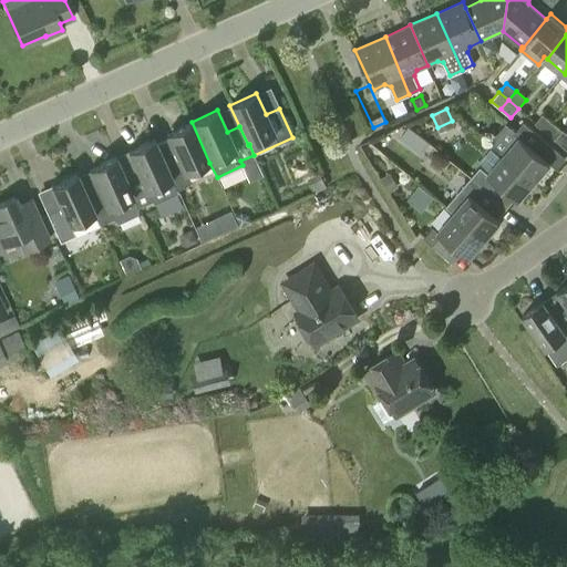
[(543,114),(535,123),(545,131),(553,122),(543,114)]
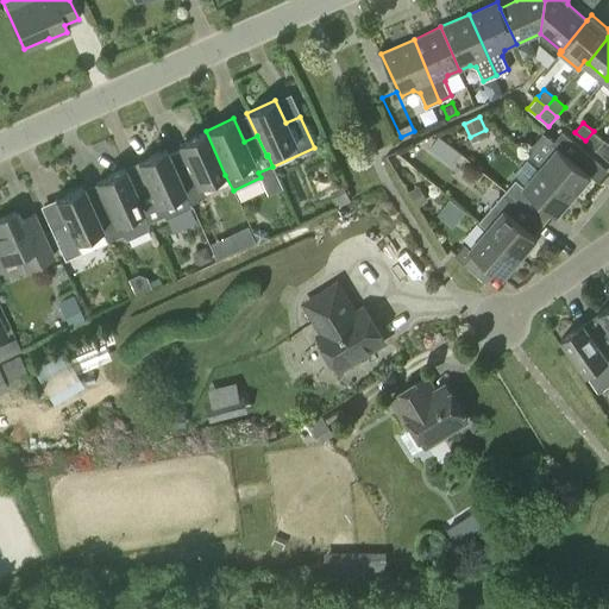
[(540,165),(575,194),(591,175),(563,150),(572,138),(563,130),(554,139),(552,142),(558,146),(540,165)]
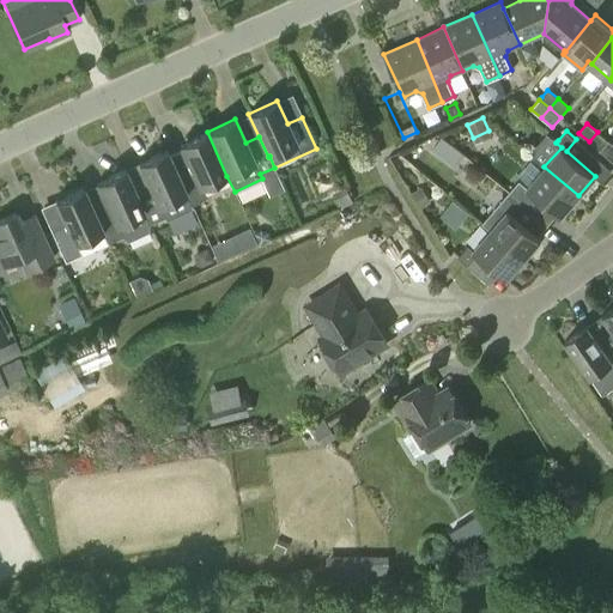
[(200,187),(226,176),(207,132),(180,144),(190,168),(177,174),(186,194),(184,194),(189,206),(206,199),(200,187)]
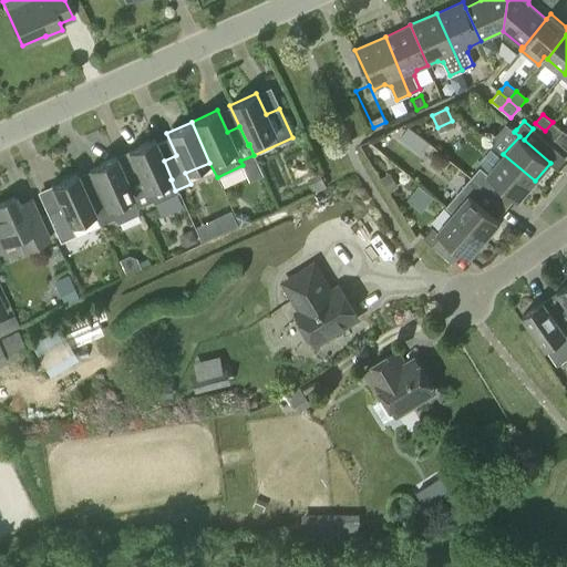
[(553,122),(545,131),(555,140),(563,131),(553,122)]
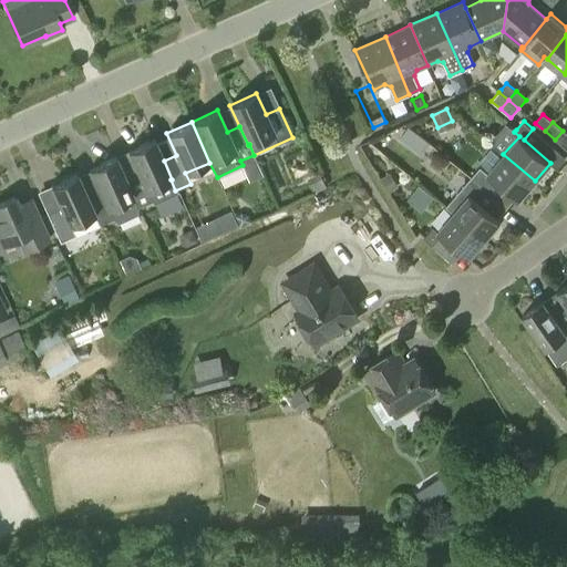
[(406,144),(416,133),(409,127),(400,138),(406,144)]
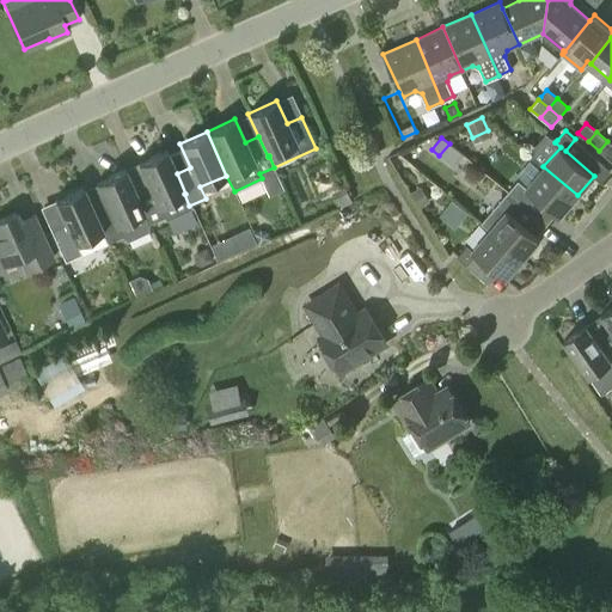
[(607,141),(599,151),(610,160),(611,157),(611,144),(607,140),(607,141)]
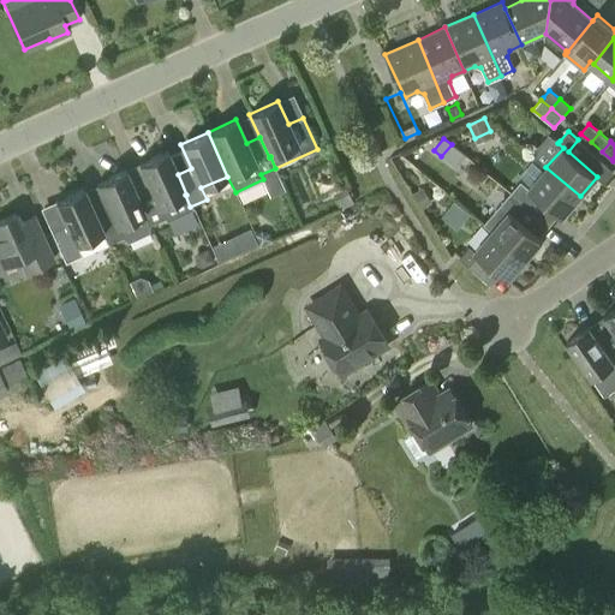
[(186,195),(178,174),(167,150),(138,163),(149,187),(136,193),(145,214),(143,214),(149,225),(165,218),(160,207),(185,195),(186,195)]
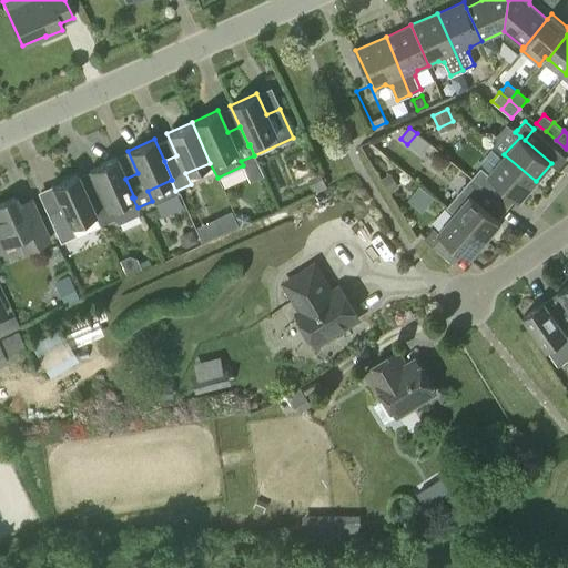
[(519,200),(536,181),(504,154),(488,173),(484,169),(475,180),(484,188),(493,178),(519,200)]
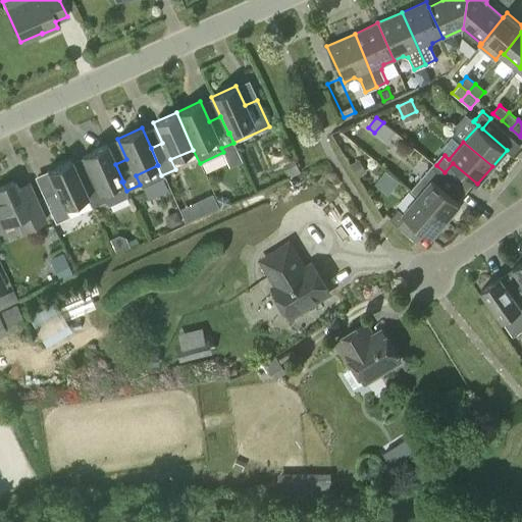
[(123,181),(115,164),(106,144),(82,155),(91,175),(80,180),(88,198),(87,198),(91,207),(104,201),(100,192),(121,181),(123,181)]
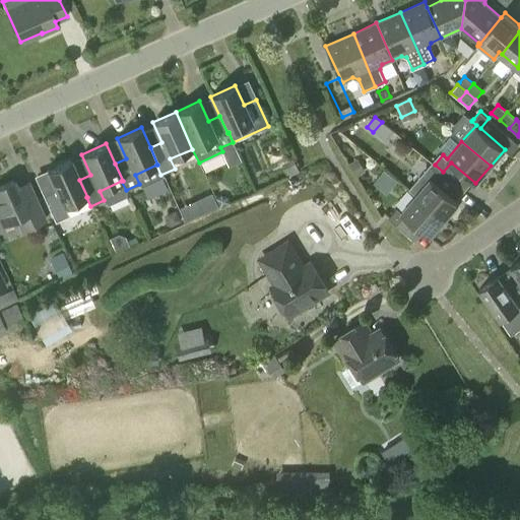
[(294,158),(282,164),(288,177),(300,171),(294,158)]
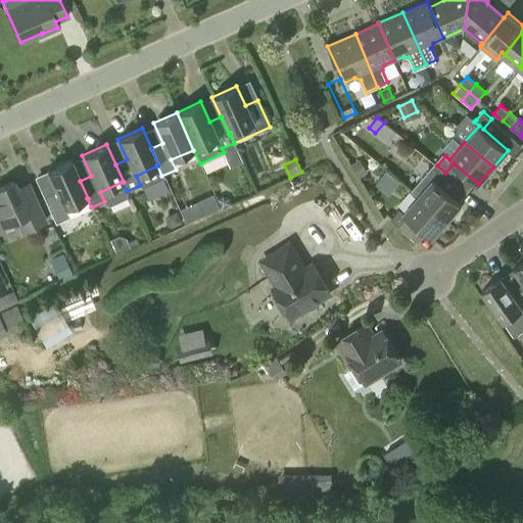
[(368,173),(360,159),(351,164),(360,178),(368,173)]
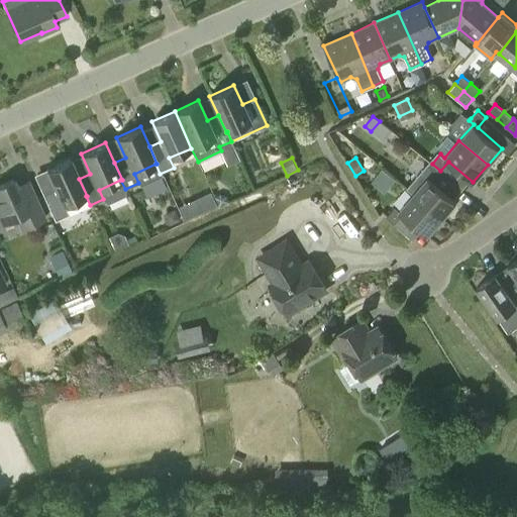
[(87,196),(79,179),(70,159),(45,170),(55,189),(42,195),(55,221),(68,215),(64,206),(86,196),(87,196)]
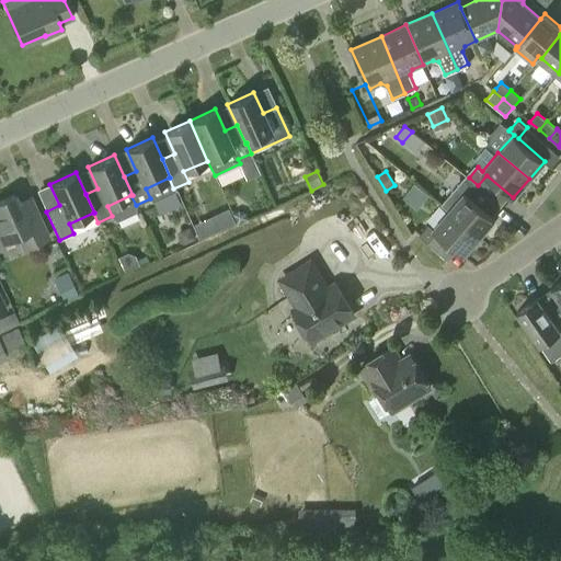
[(480,237),(495,218),(469,195),(478,185),(469,178),(459,189),(464,192),(448,210),(480,237)]
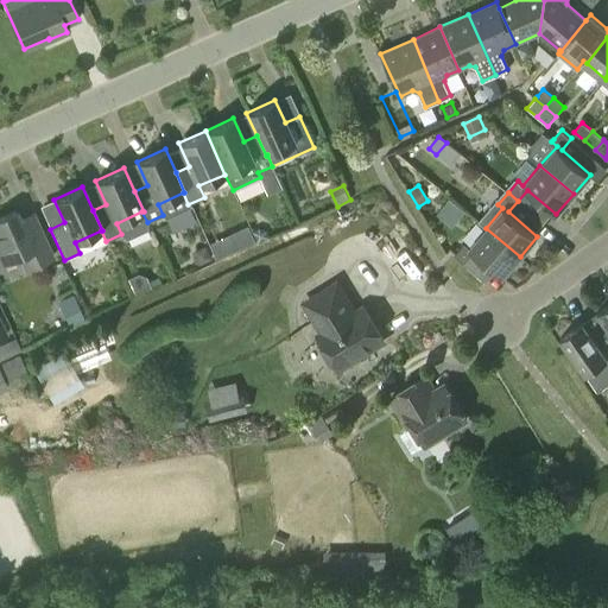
[(27,238),(16,211),(0,217),(0,264),(19,255),(26,270),(52,258),(40,232),(27,238)]
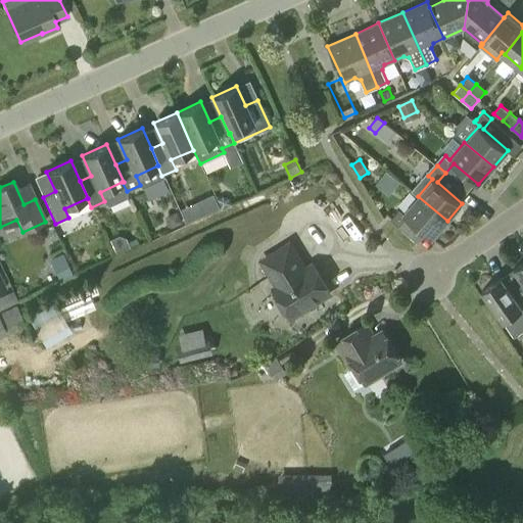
[(212,194),(196,201),(203,215),(219,207),(212,194)]
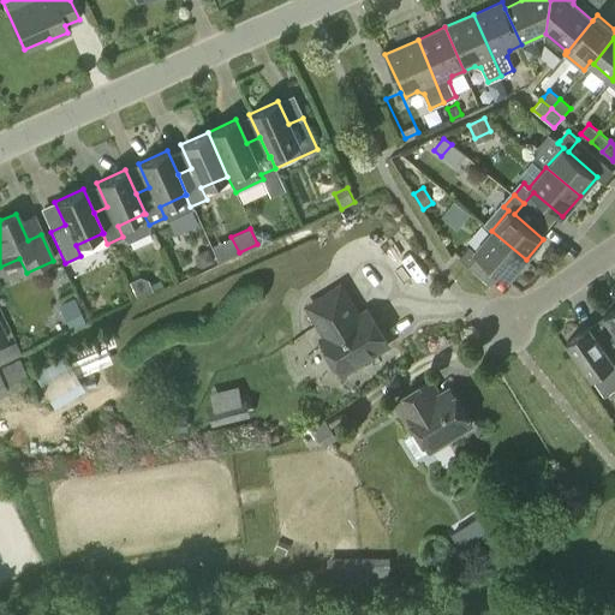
[(508,280),(526,260),(491,231),(475,250),(470,246),(459,258),(470,267),(479,255),(508,280)]
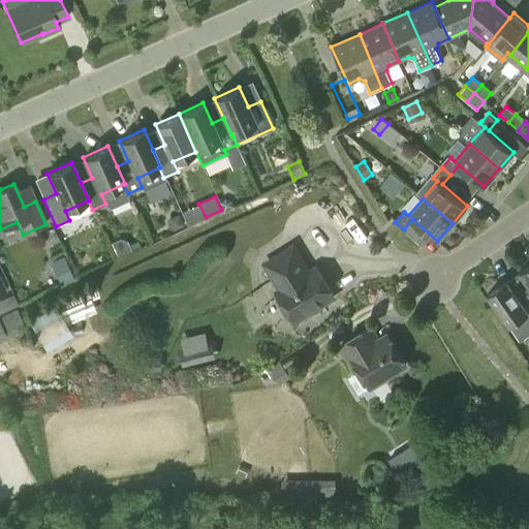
[(224,199),(218,201),(223,213),(234,209),(230,201),(224,199)]
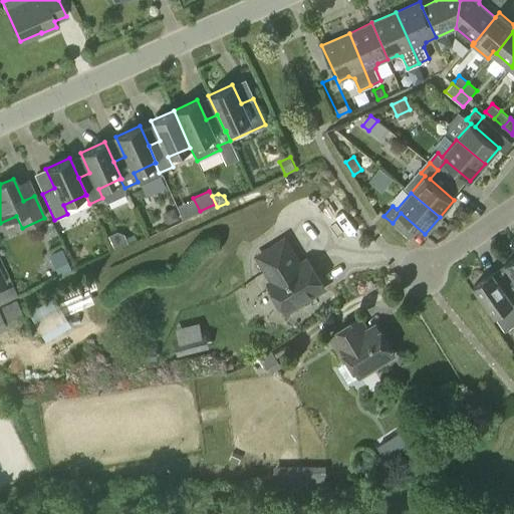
[(179,219),(173,208),(162,213),(167,225),(179,219)]
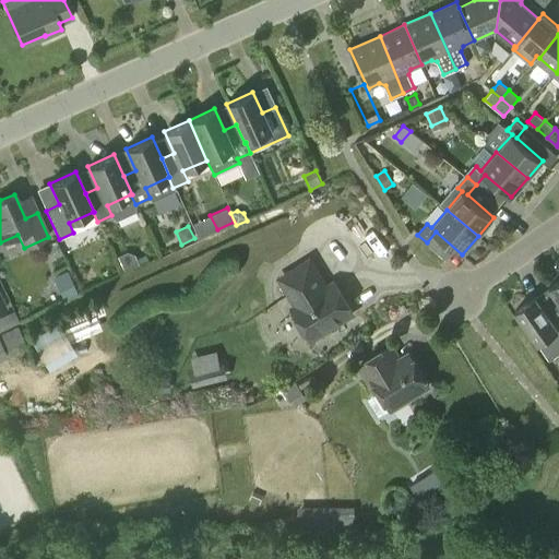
[(123,271),(139,264),(134,254),(127,251),(117,256),(123,271)]
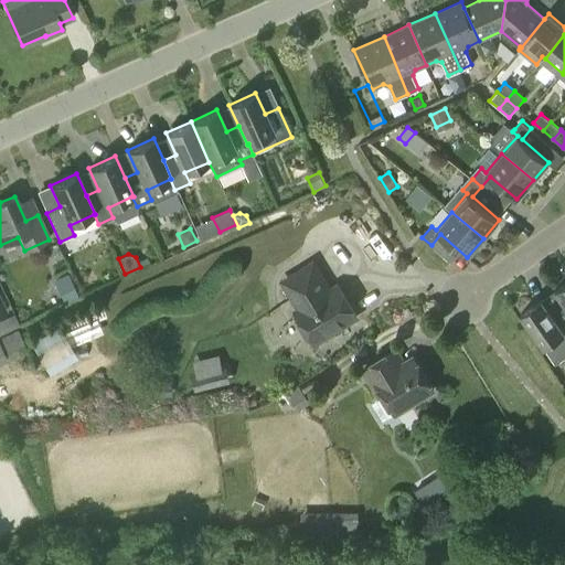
[(330,291),(312,264),(284,281),(301,309),(296,312),(315,342),(356,316),(338,286),(330,291)]
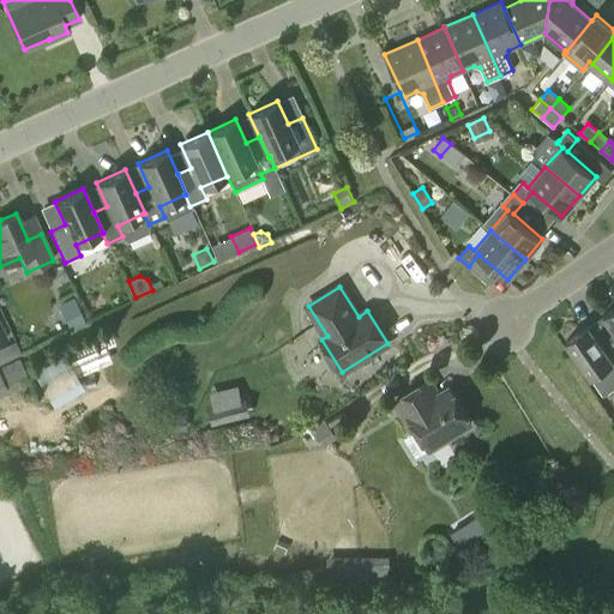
[(70,329),(85,321),(73,298),(59,305),(70,329)]
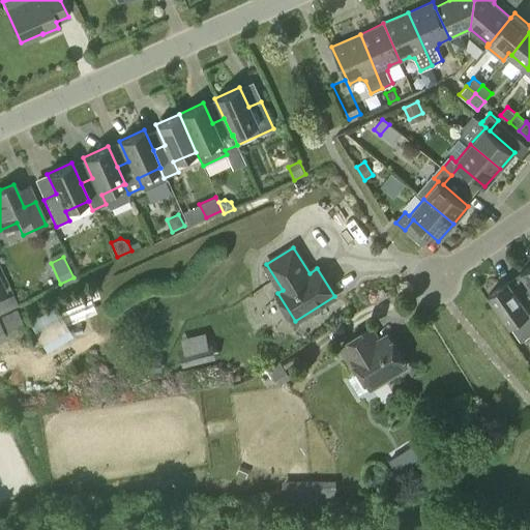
[(529,265),(521,271),(528,281),(529,284),(529,265)]
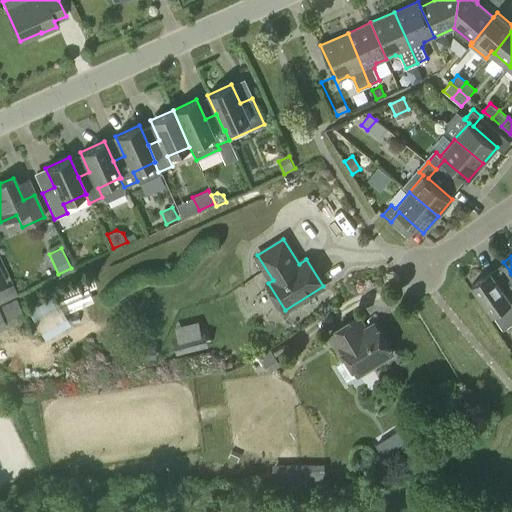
[(511,274),(510,271),(497,280),(491,271),(472,284),(493,315),(511,302),(511,274)]
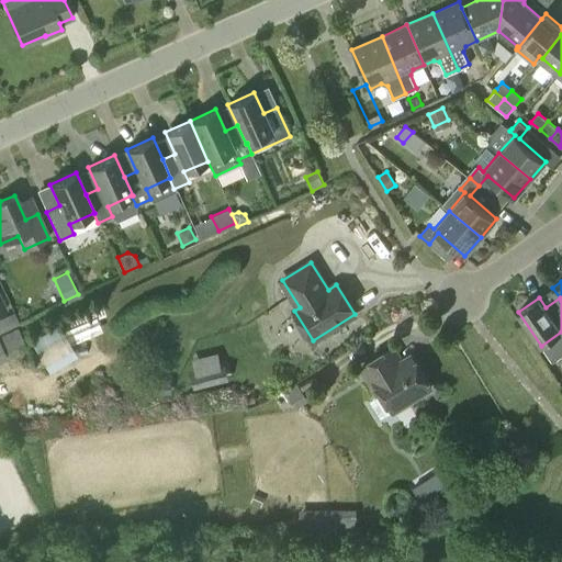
[(0,332),(19,323),(13,312),(0,318),(0,332)]
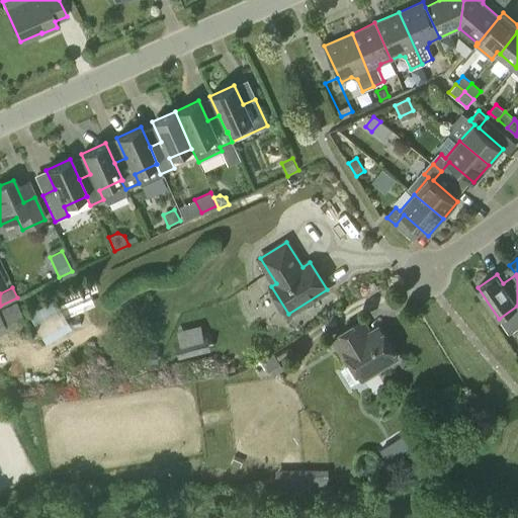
[(76,317),(92,310),(84,292),(68,299),(76,317)]
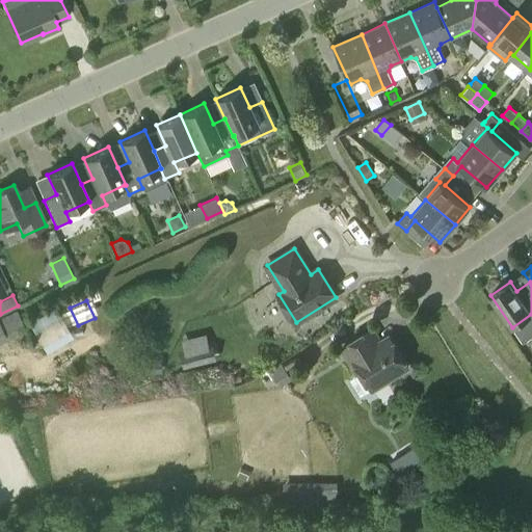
[(60,327),(59,322),(46,326),(51,344),(79,336),(75,322),(60,327)]
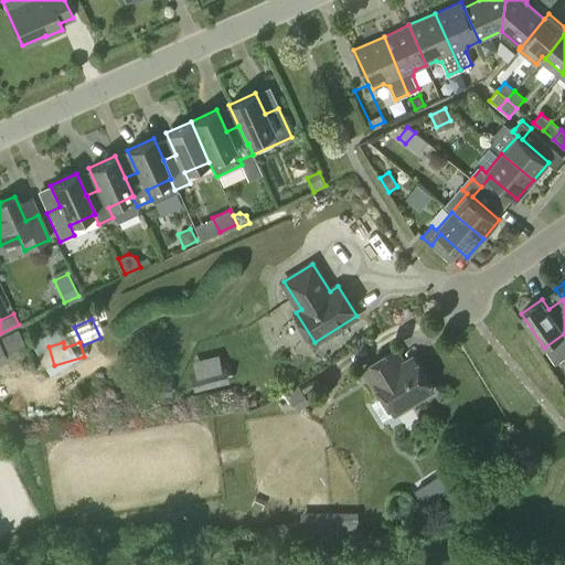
[(403,361),(396,350),(363,370),(380,397),(384,394),(396,413),(409,405),(434,390),(416,362),(407,368),(403,361)]
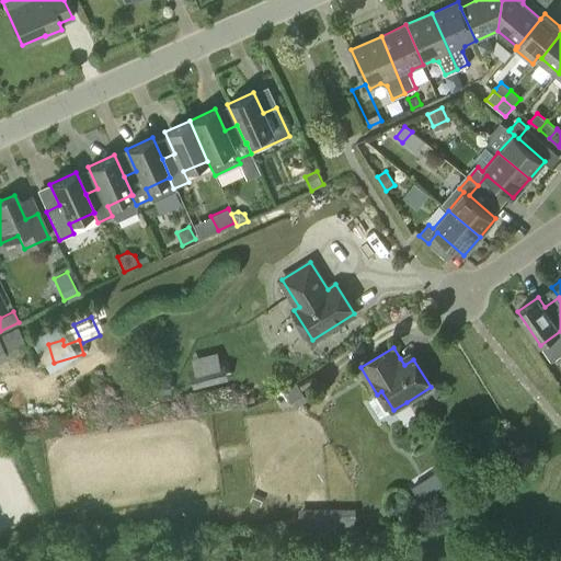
[(226,348),(195,354),(199,382),(231,376),(226,348)]
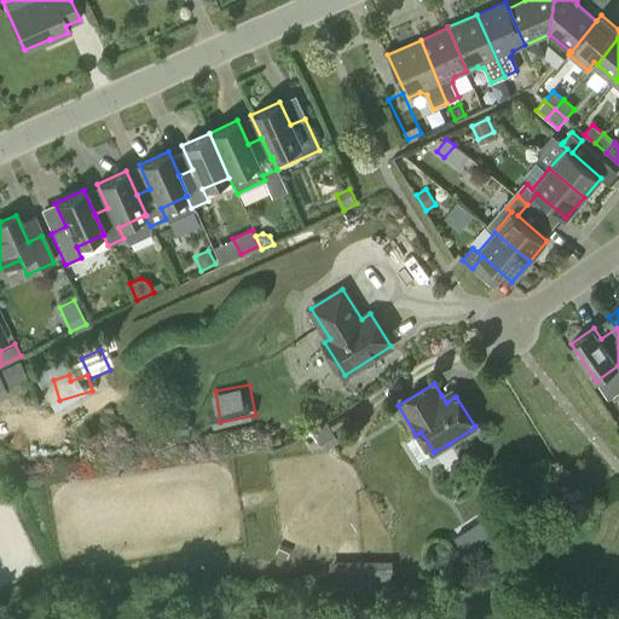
[(336,435),(328,423),(313,432),(322,445),(336,435)]
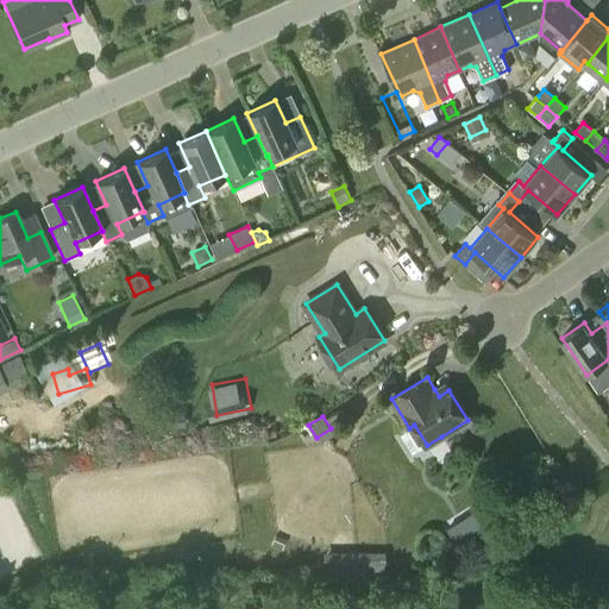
[(490,523),(479,507),(447,528),(457,544),(490,523)]
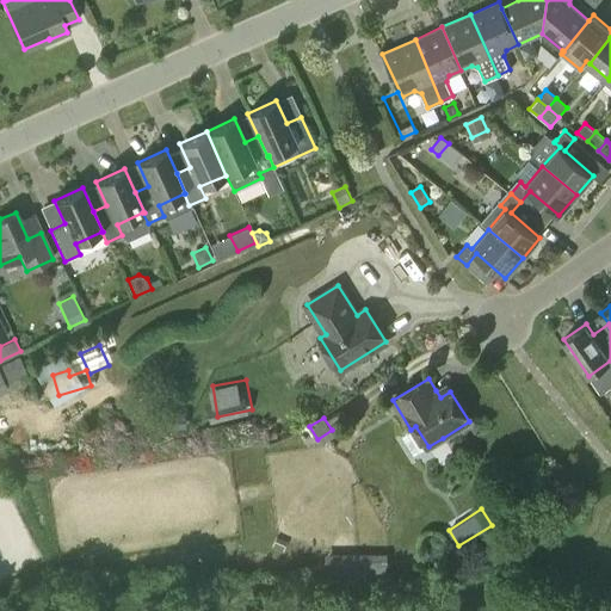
[(388,575),(388,554),(355,554),(326,554),(326,575),(388,575)]
